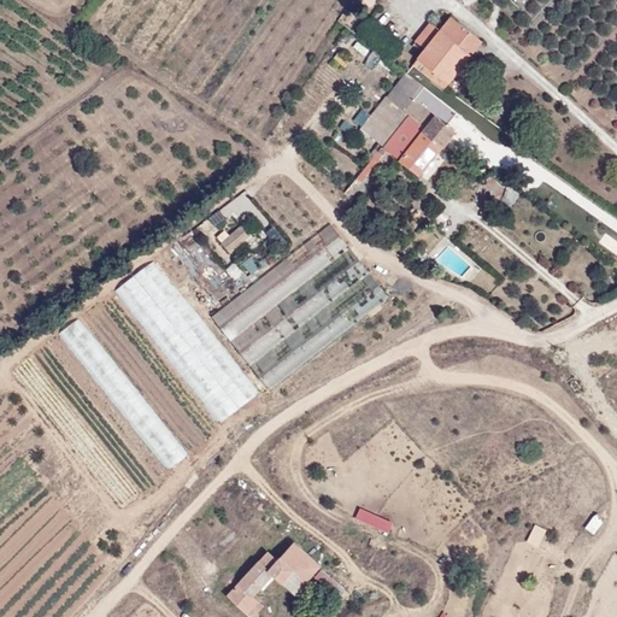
[(427,50),(418,58),(450,83),(464,66),(472,56),(483,42),(452,17),(434,39),(423,31),(416,41),(427,50)]
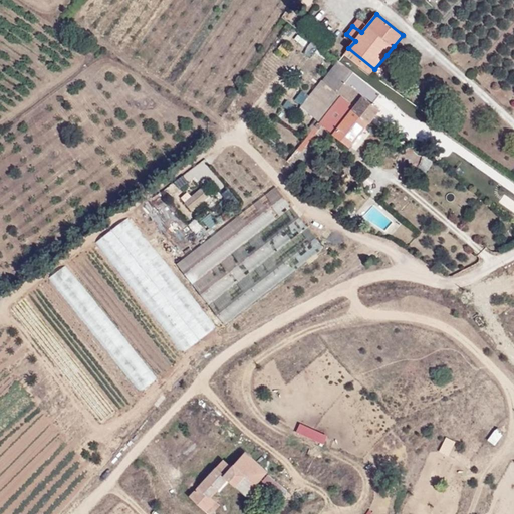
[(394,46),(387,55),(397,64),(404,54),(394,46)]
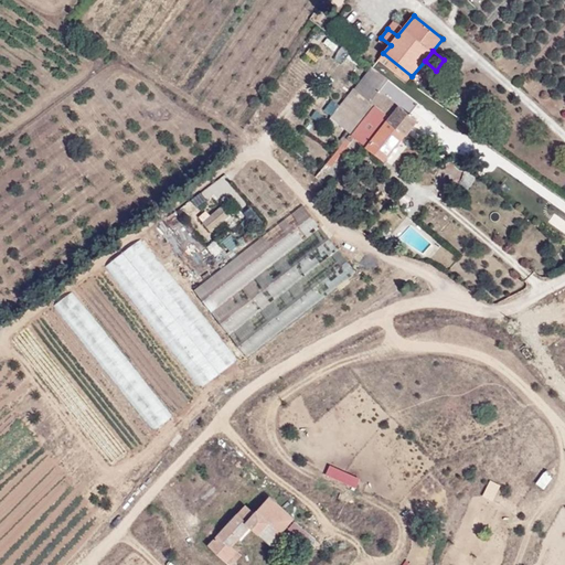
[(379,60),(408,81),(412,76),(383,53),(379,60)]
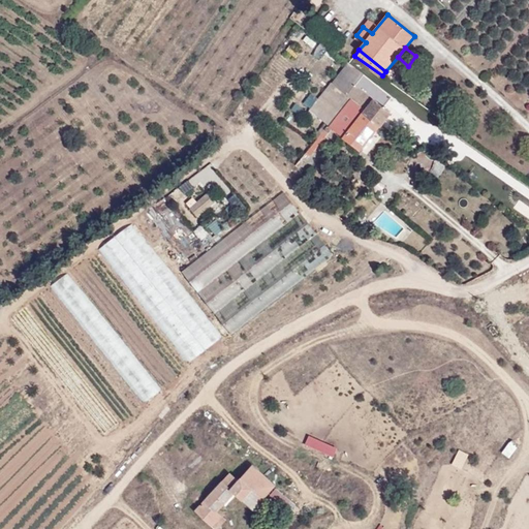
[(365,74),(348,63),(341,72),(345,76),(337,87),(341,90),(352,98),(366,109),(363,113),(379,126),(380,127),(392,113),(356,84),(365,74)]
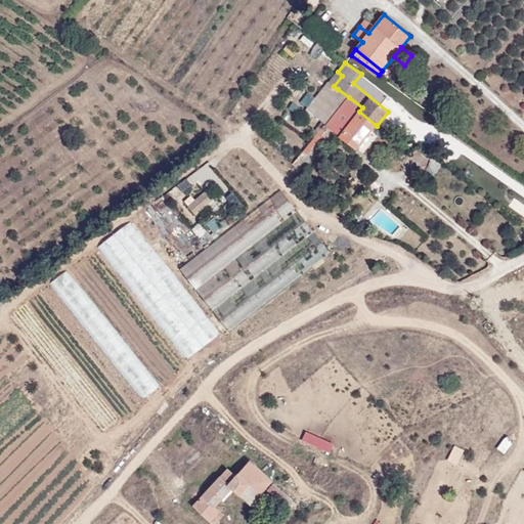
[(342,76),(338,72),(329,83),(334,86),(342,76)]
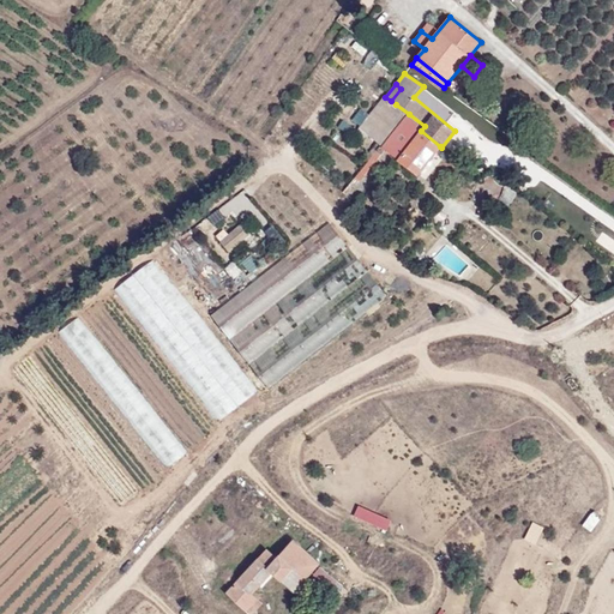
[(464,119),(423,86),(414,97),(455,131),(464,119)]
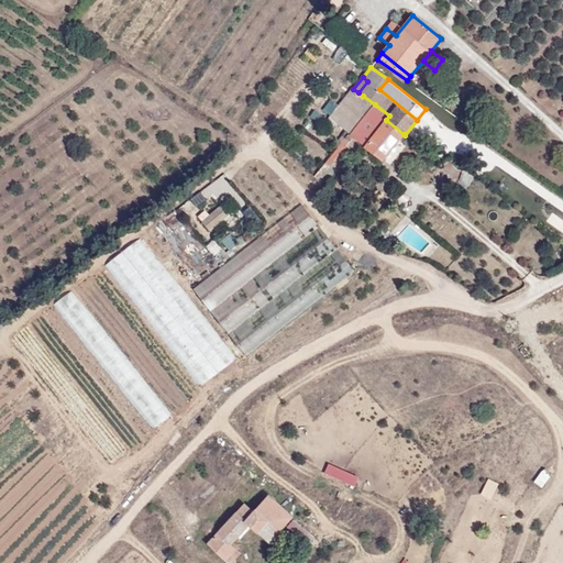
[(330,117),(340,124),(363,96),(359,92),(353,89),(330,117)]
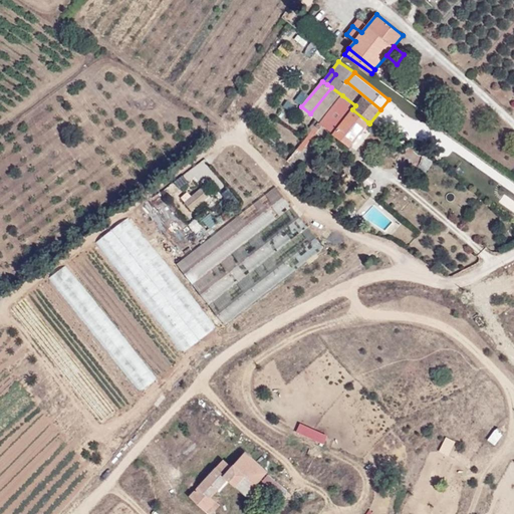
[(310,113),(319,120),(321,122),(342,95),(331,87),(310,113)]
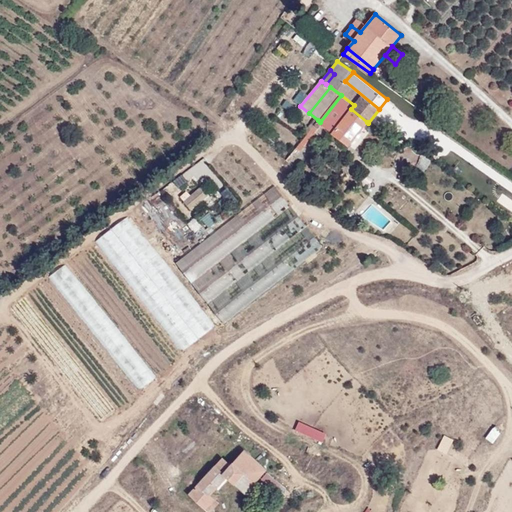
[(318,120),(314,125),(318,129),(322,125),(349,145),(367,122),(351,109),(354,105),(341,95),(320,122),(318,120)]
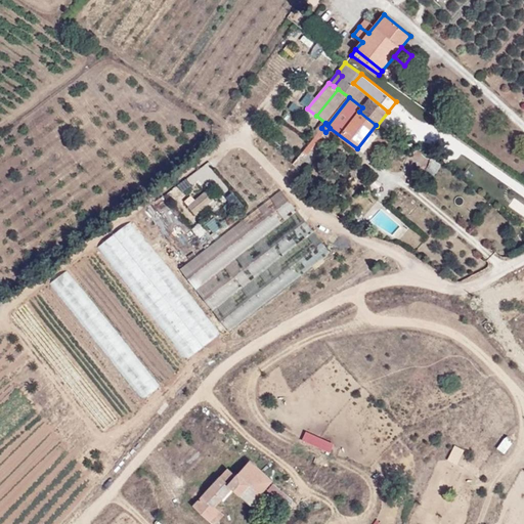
[(194,201),(190,195),(183,202),(195,216),(213,201),(205,191),(194,201)]
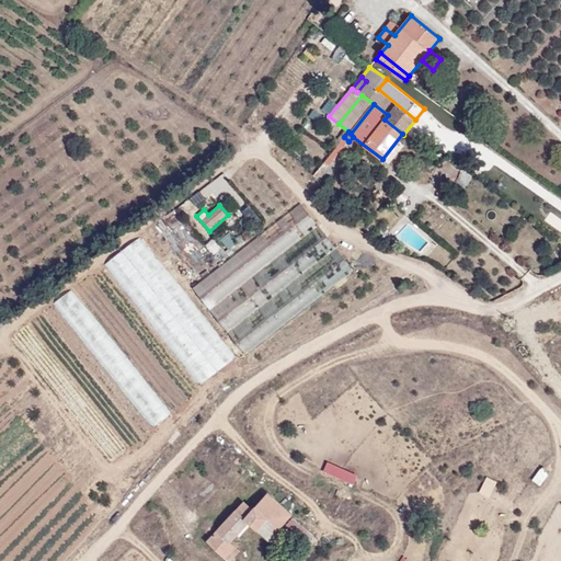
[(209,307),(279,253),(264,233),(194,287),(209,307)]
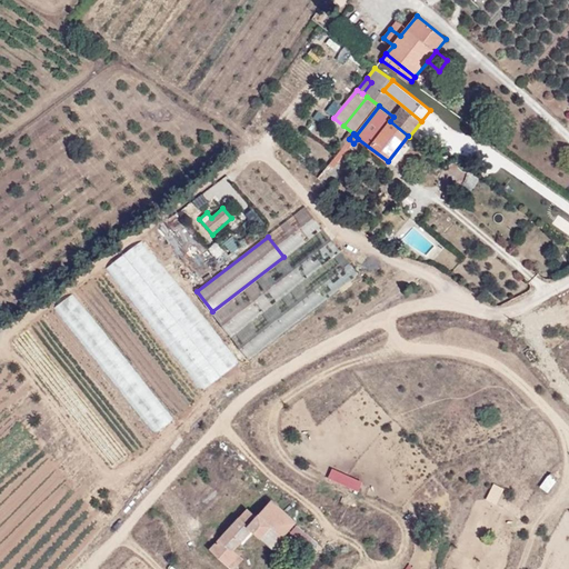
[(146,240),(110,265),(128,290),(142,280),(146,285),(166,269),(146,240)]
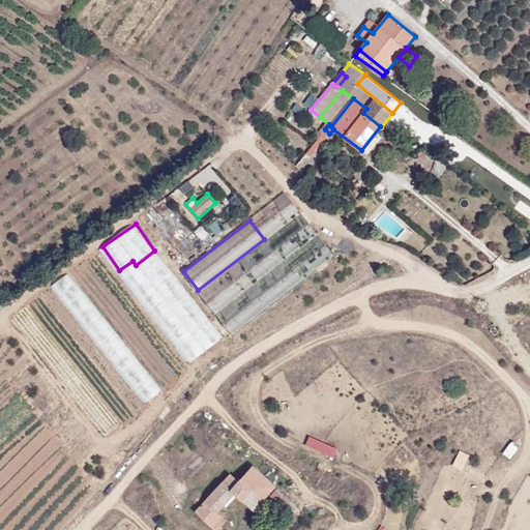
[(265,310),(285,293),(278,286),(267,295),(268,297),(261,303),(265,310)]
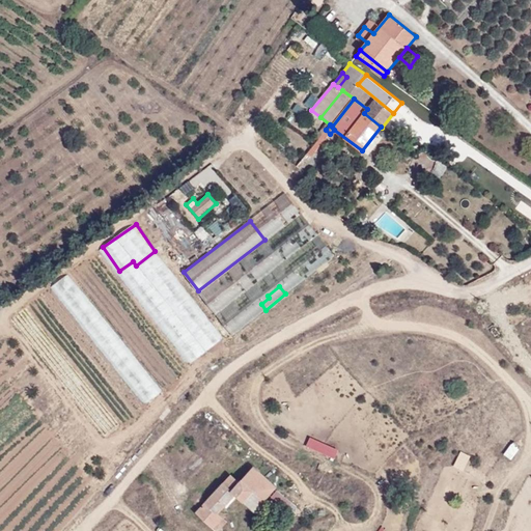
[(308,447),(336,459),(340,450),(312,437),(308,447)]
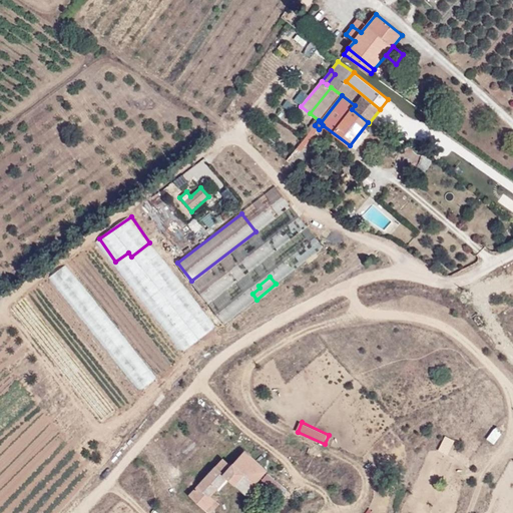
[(442,451),(450,453),(454,439),(445,437),(442,451)]
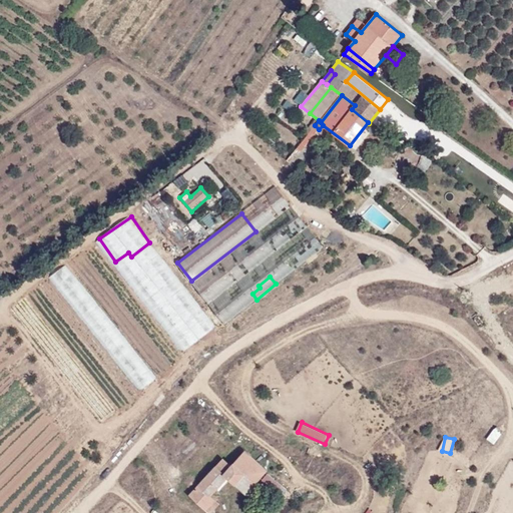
[(268,471),(245,451),(231,467),(223,460),(190,495),(209,512),(210,512),(218,504),(210,496),(227,478),(246,494),(268,471)]
